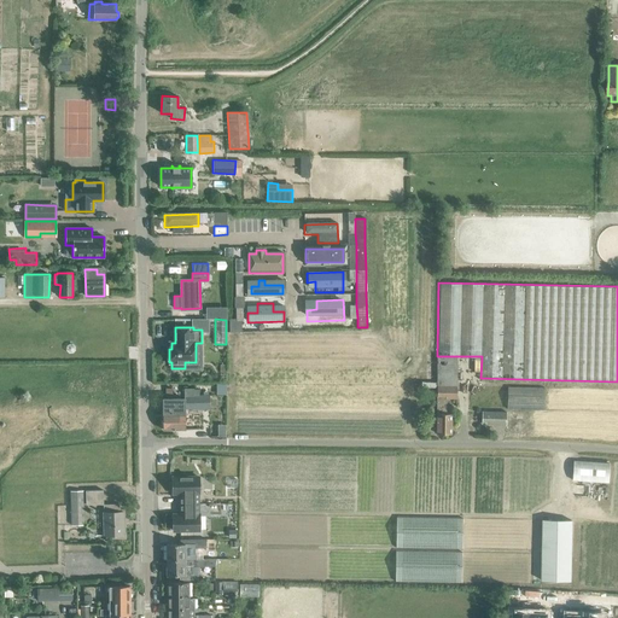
[(456,385),(458,356),(437,356),(437,385),(456,385)]
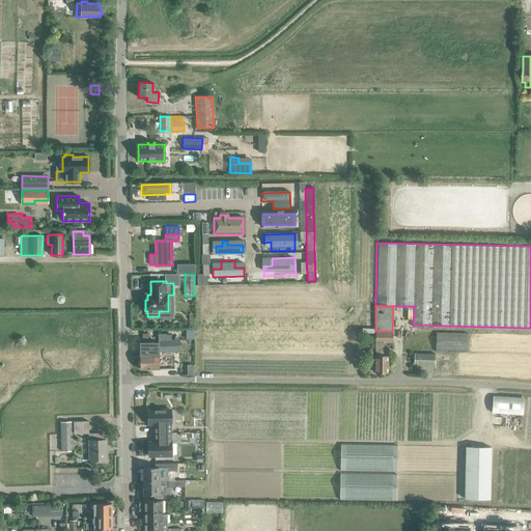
[(392,342),(392,331),(375,331),(375,372),(388,372),(388,356),(383,356),(384,342),(392,342)]
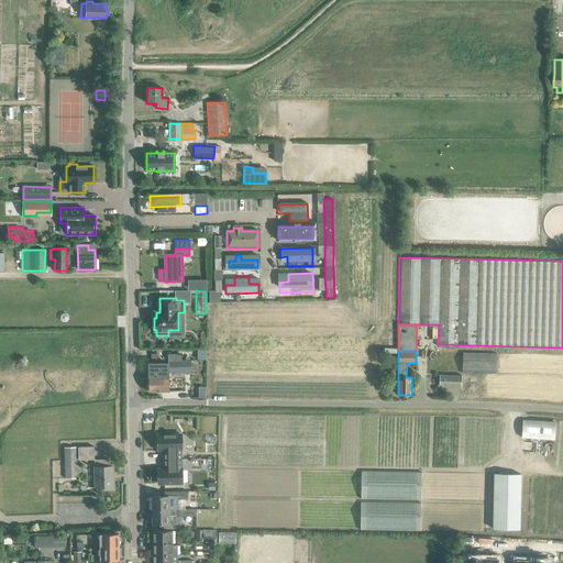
[(463,373),(496,374),(496,353),(463,353),(463,373)]
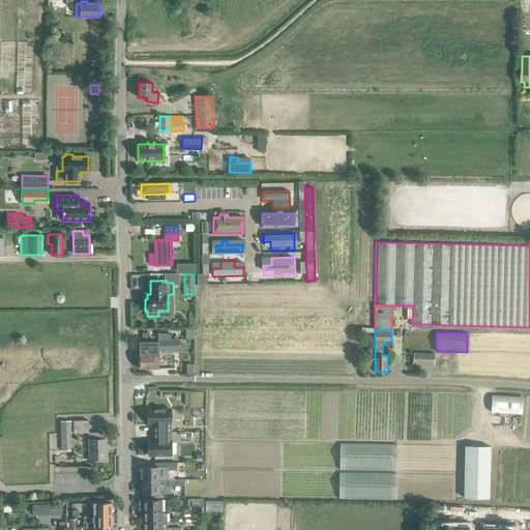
[(140,342),(140,354),(150,354),(150,353),(152,353),(152,350),(157,350),(157,346),(164,346),(164,340),(171,340),(171,339),(171,334),(166,334),(166,333),(158,333),(158,342),(140,342)]
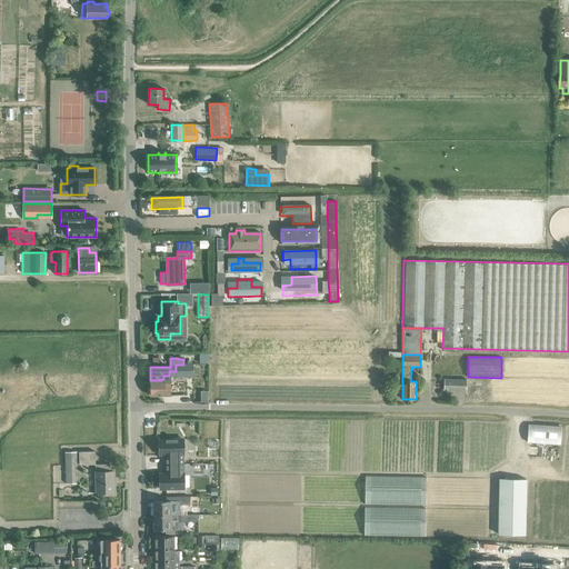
[(192,377),(192,365),(183,363),(183,365),(176,365),(176,371),(169,371),(169,376),(163,376),(163,379),(161,379),(161,380),(150,380),(150,387),(149,388),(149,392),(150,393),(150,396),(170,396),(170,381),(172,381),(172,377),(192,377)]
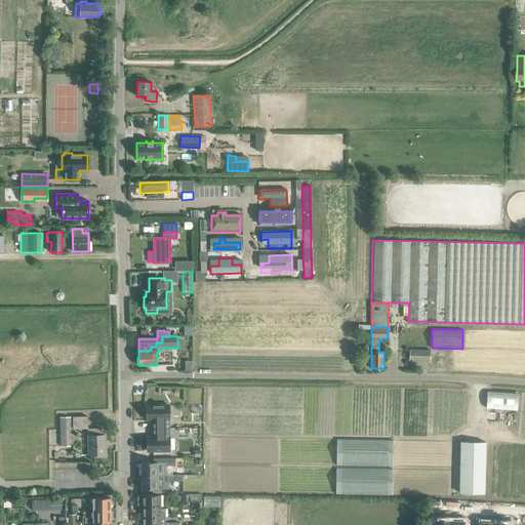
[(430,350),(410,350),(409,360),(430,360),(430,350)]
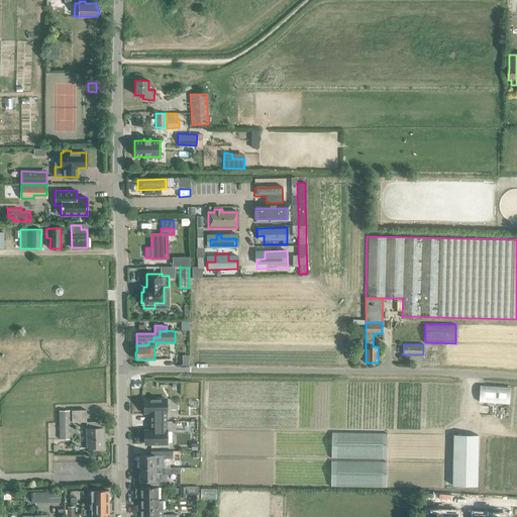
[(509,404),(510,388),(480,386),(479,402),(509,404)]
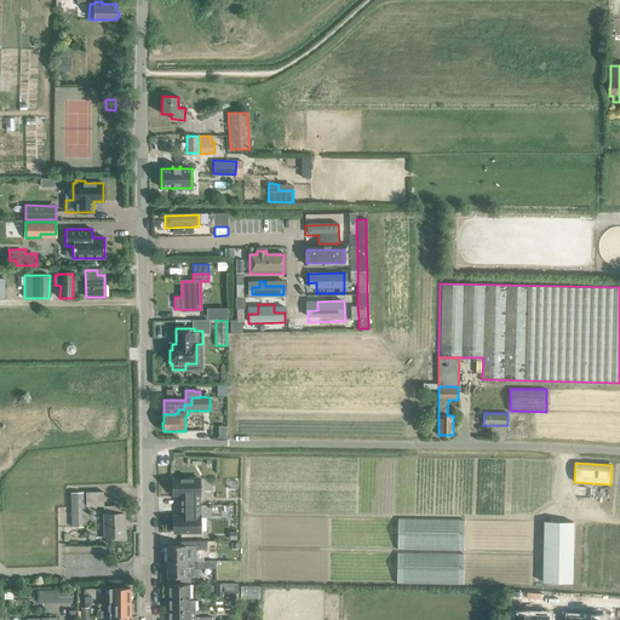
[(181,497),(181,505),(199,505),(199,494),(200,494),(200,478),(173,480),(173,495),(178,494),(181,497)]
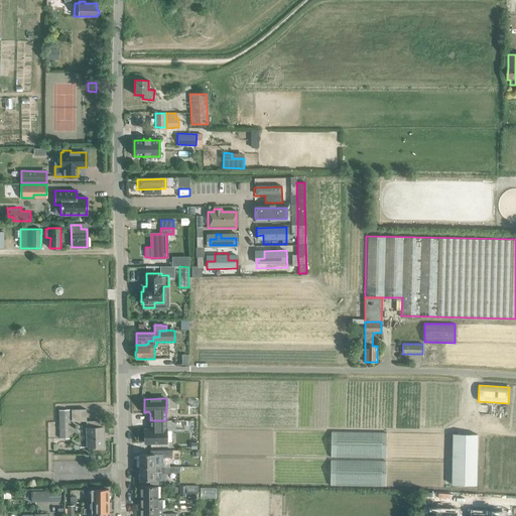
[(70,438),(70,409),(58,410),(59,438),(70,438)]
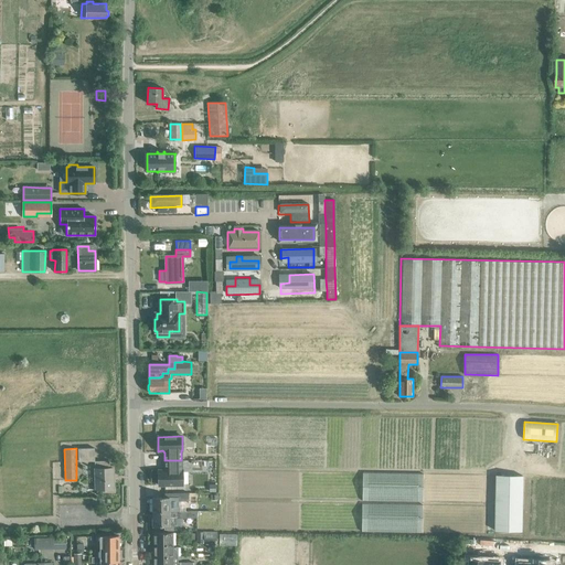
[(78,461),(94,461),(94,448),(78,448),(78,461)]
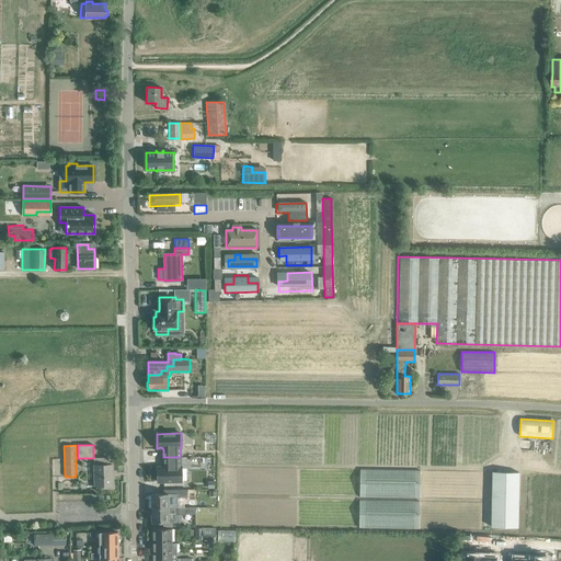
[(180,467),(180,457),(163,457),(163,466),(161,467),(157,467),(157,482),(181,481),(181,467),(180,467)]
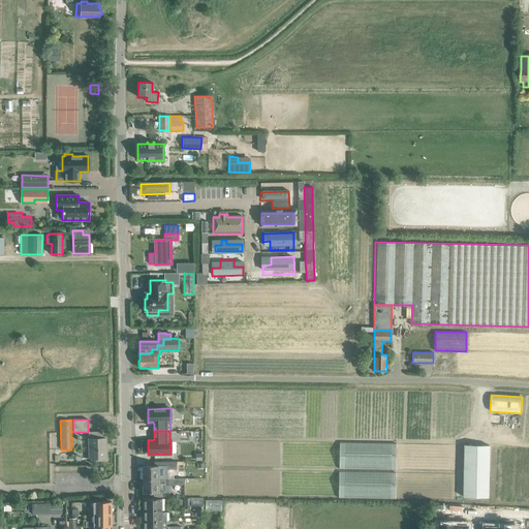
[(102,438),(102,432),(88,432),(89,459),(105,458),(105,438),(102,438)]
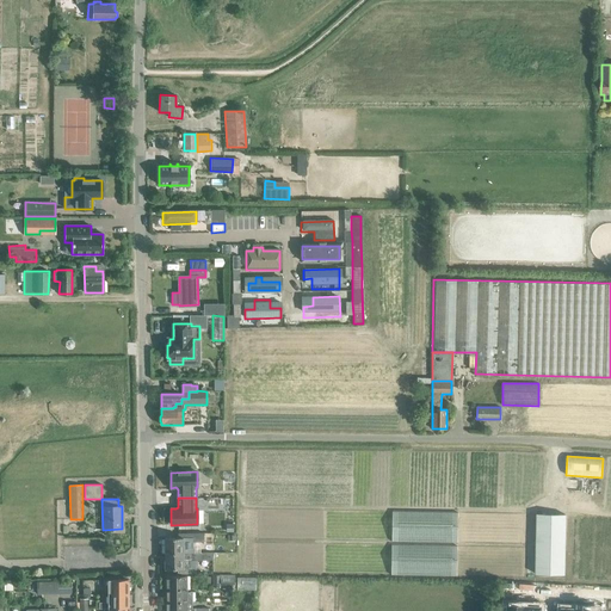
[(460,575),(524,576),(525,512),(460,512),(460,575)]
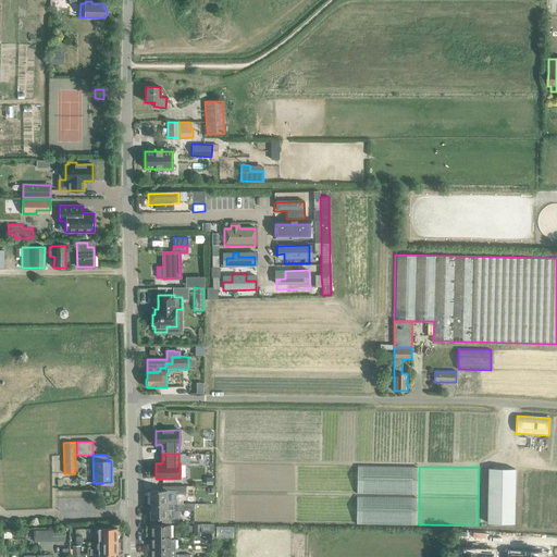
[(514,523),(515,469),(489,468),(487,523),(514,523)]
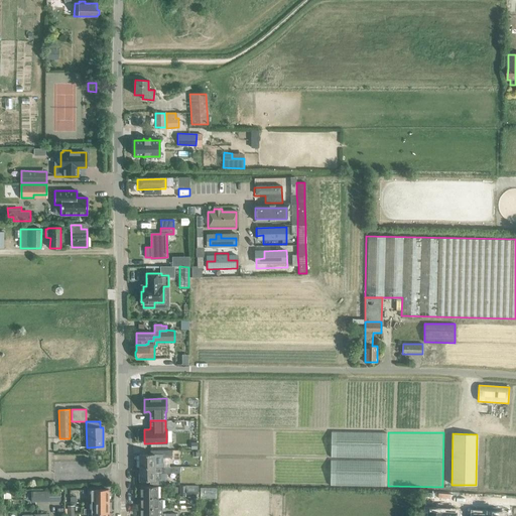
[(138,467),(138,468),(154,467),(154,454),(138,455),(139,455),(139,461),(139,467),(138,467)]
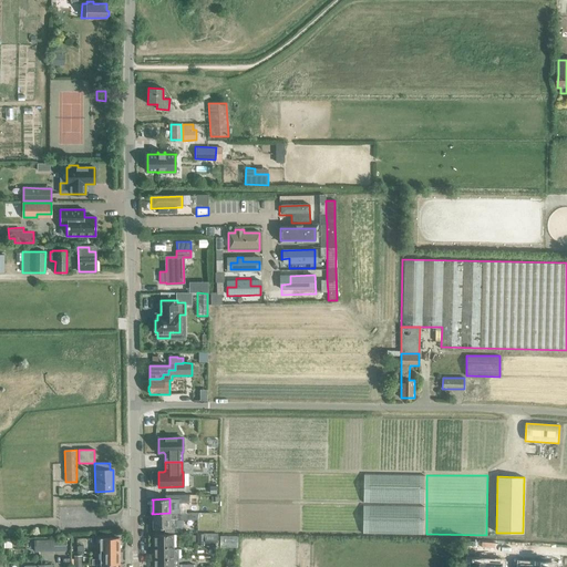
[(169,513),(152,514),(153,514),(153,521),(153,527),(153,528),(165,528),(165,532),(174,532),(174,527),(176,527),(176,521),(192,521),(197,521),(197,513),(176,514),(176,513),(172,513),(169,513)]
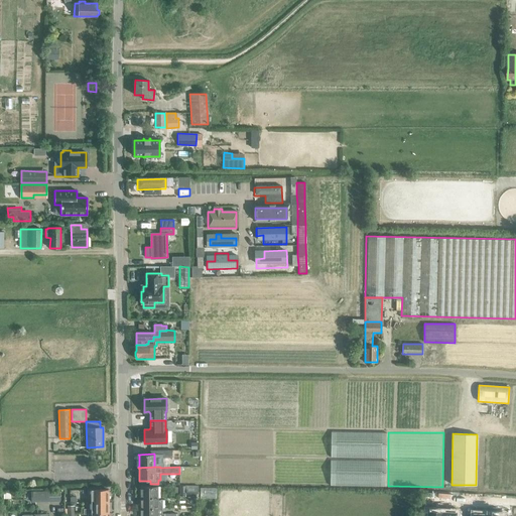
[(140,497),(140,498),(157,497),(159,497),(159,487),(140,487),(140,491),(139,492),(139,496),(140,497)]
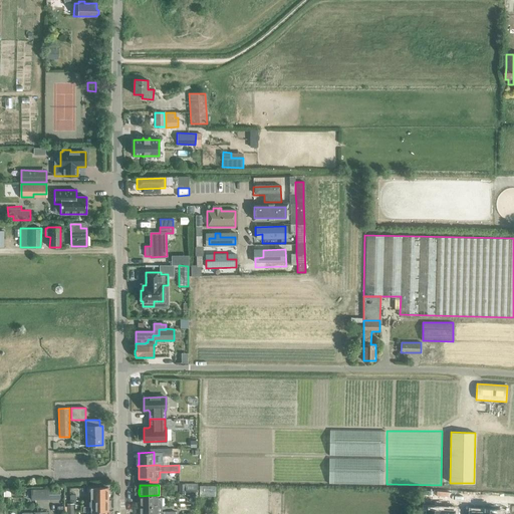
[(107,488),(90,488),(90,500),(107,500),(107,499),(108,497),(108,495),(107,494),(107,488)]
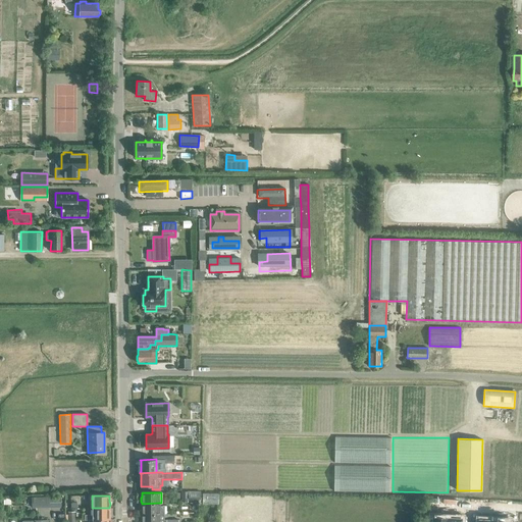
[(60,498),(32,498),(32,509),(60,508),(60,498)]
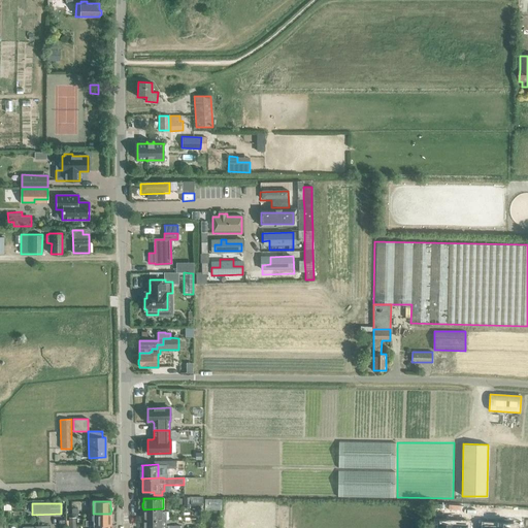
[(142,515),(142,520),(161,520),(166,520),(166,512),(161,512),(161,508),(143,509),(143,514),(142,515)]
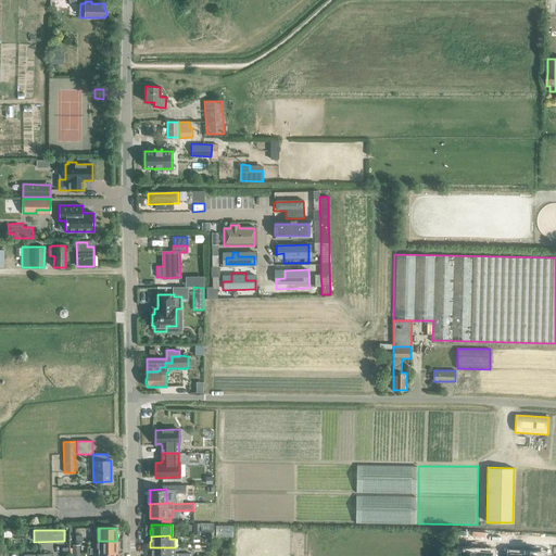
[(117,543),(116,542),(116,541),(98,541),(99,548),(90,548),(90,554),(95,554),(98,554),(116,554),(116,547),(117,546),(117,543)]
